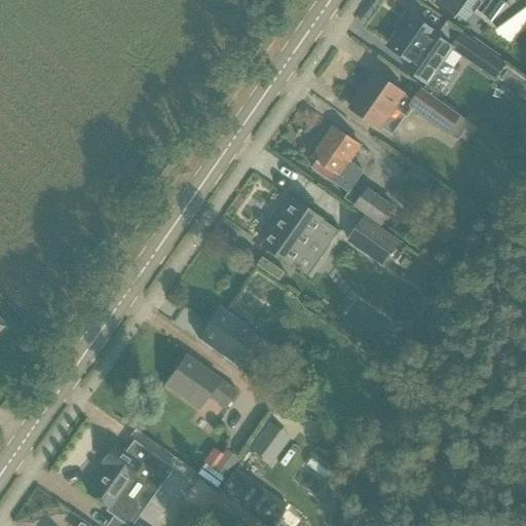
[(525,0),(435,0),(433,4),(454,20),(468,0),(480,0),(483,2),(474,14),(496,31),(525,8),(525,0)]
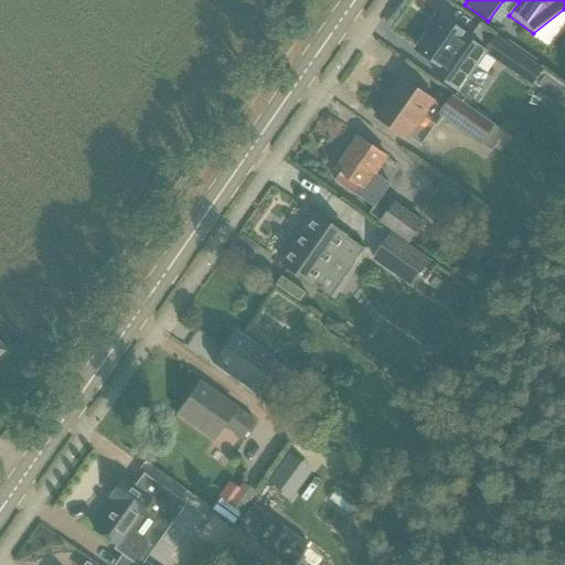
[(436,76),(455,89),(459,92),(476,67),(486,53),(533,86),(543,70),(494,36),(484,51),(469,40),(470,39),(440,19),(418,51),(443,68),(436,76)]
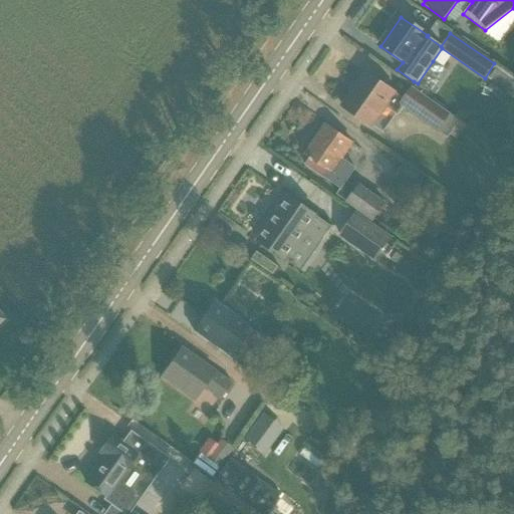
[(366,73),(342,106),(359,118),(370,126),(372,124),(383,133),(396,115),(398,116),(405,107),(438,131),(438,130),(450,114),(413,88),(405,100),(382,84),(366,73)]
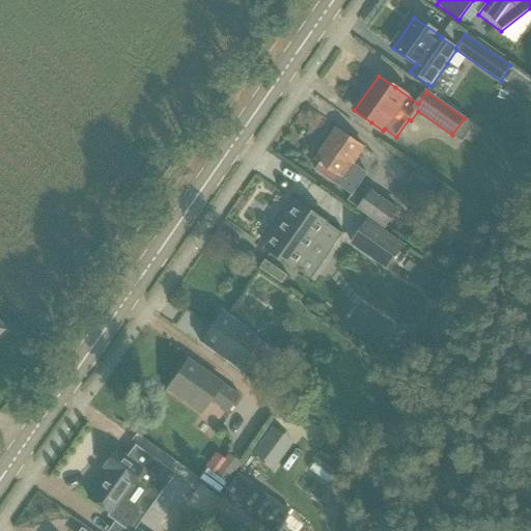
[(336,130),(315,161),(320,164),(315,171),(333,183),(352,196),(367,174),(353,164),(364,148),(354,141),(336,130)]
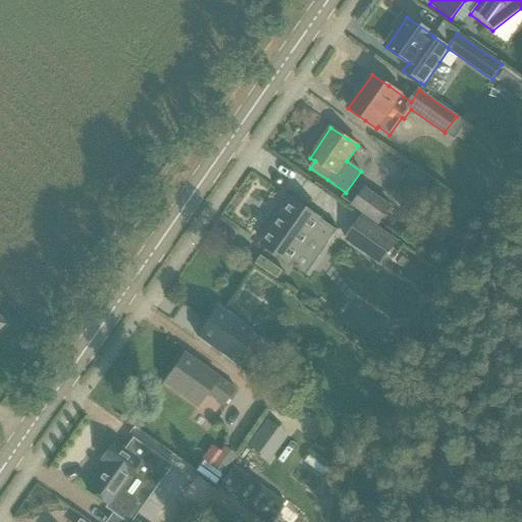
[(361,191),(350,206),(351,206),(378,226),(392,207),(364,187),(361,191)]
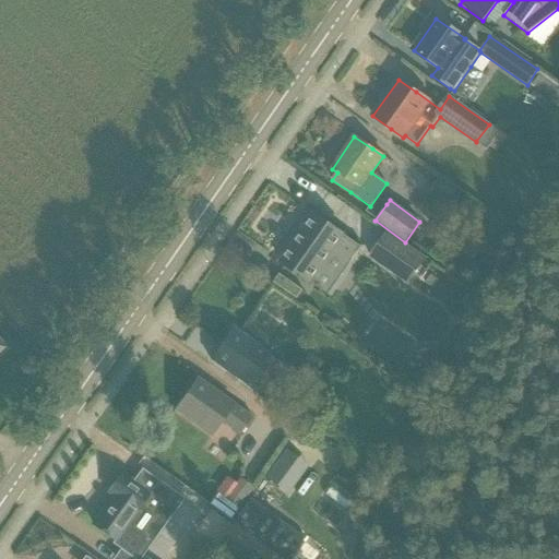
[(305,227),(305,228),(289,249),(287,248),(281,257),(283,259),(281,262),(309,282),(330,251),(348,264),(360,247),(314,214),(311,218),(309,216),(302,226),(305,227)]
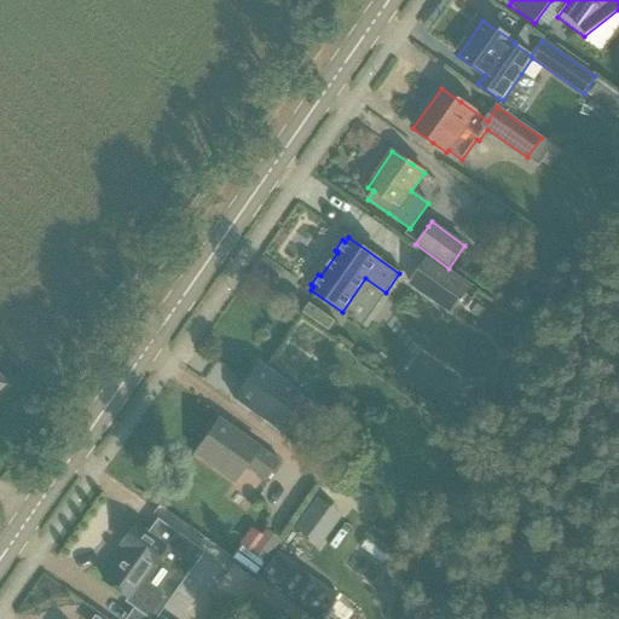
[(409,285),(451,316),(472,287),(428,256),(409,285)]
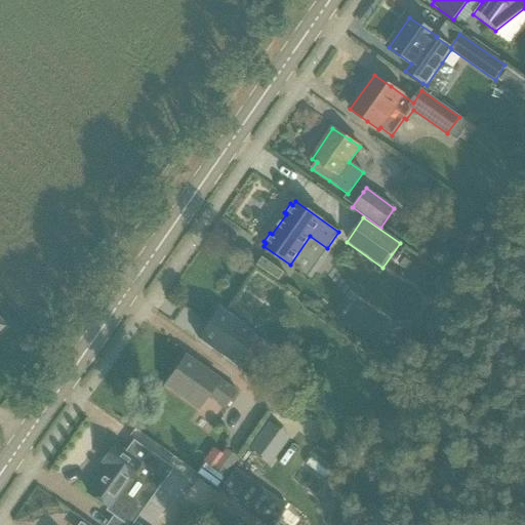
[(261,256),(256,265),(278,281),(284,273),(261,256)]
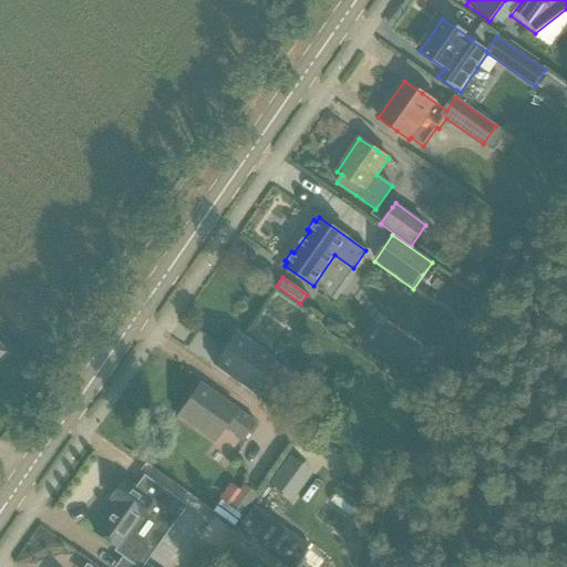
[(269,363),(272,359),(235,332),(213,366),(250,391),(251,390),(267,401),(285,374),(269,363)]
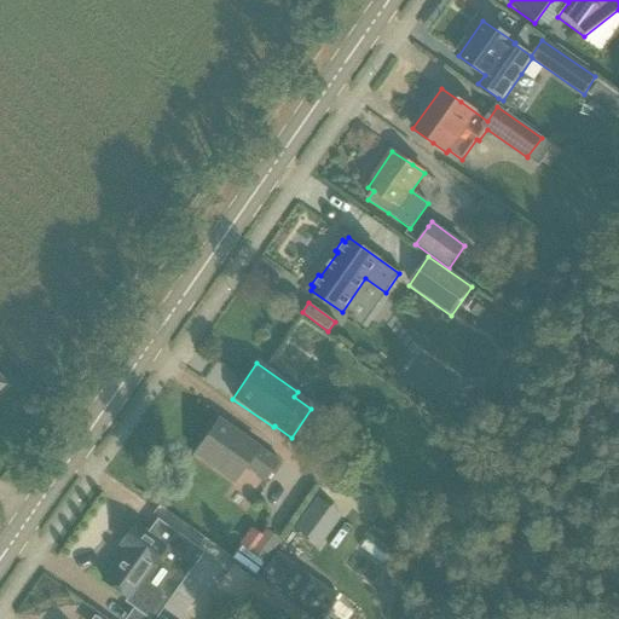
[(194,455),(213,468),(235,482),(246,467),(265,481),(278,461),(259,447),(218,420),(194,455)]
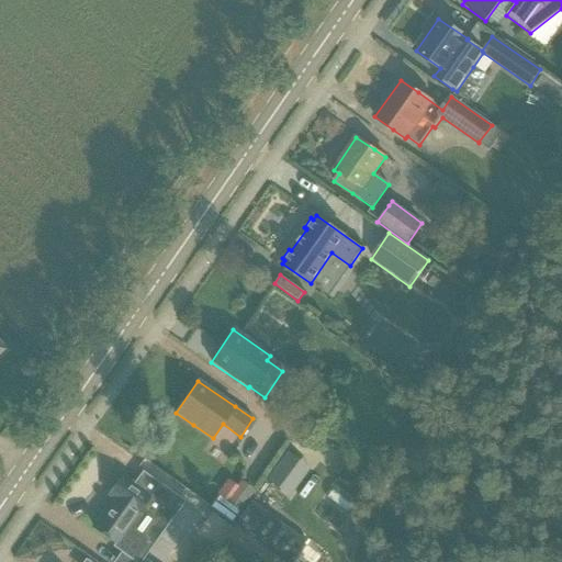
[(276,467),(290,474),(302,452),(288,445),(276,467)]
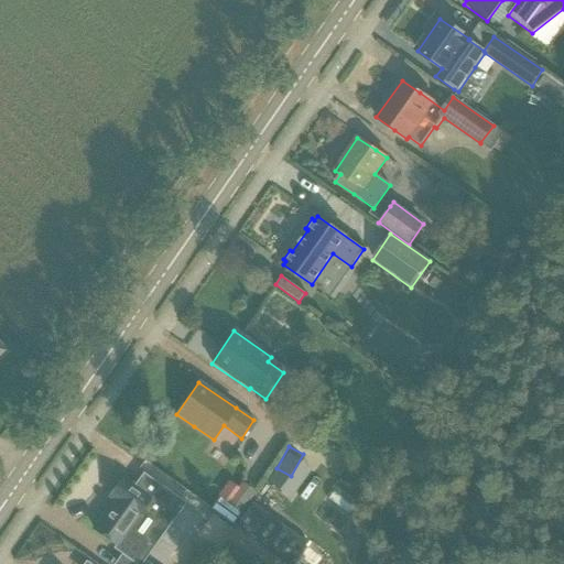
[(334,474),(356,490),(367,474),(345,458),(334,474)]
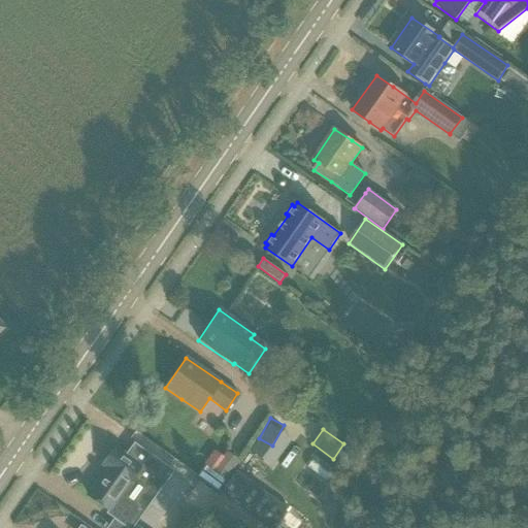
[(279,455),(259,439),(249,453),(270,468),(279,455)]
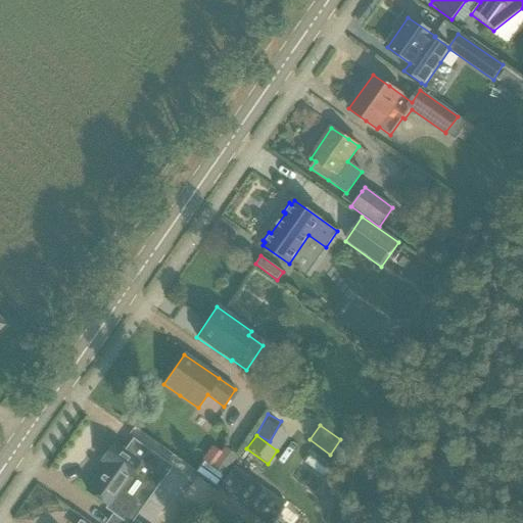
[(104,509),(123,522),(124,522),(137,505),(130,500),(142,481),(154,490),(171,467),(132,438),(124,450),(112,442),(100,461),(105,465),(86,490),(106,506),(104,509)]
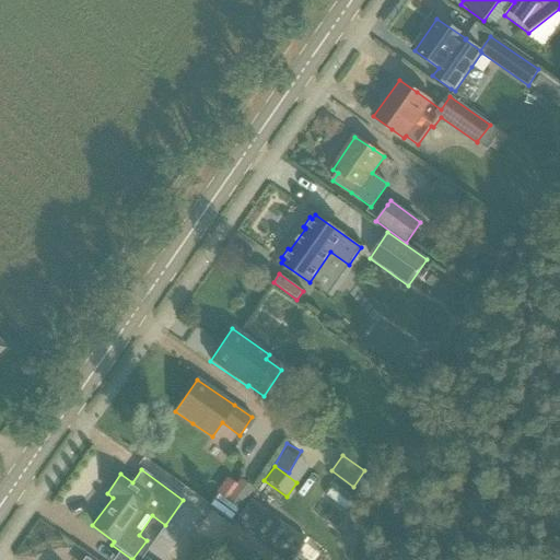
[(209,505),(230,520),(253,490),(240,480),(225,499),(218,493),(209,505)]
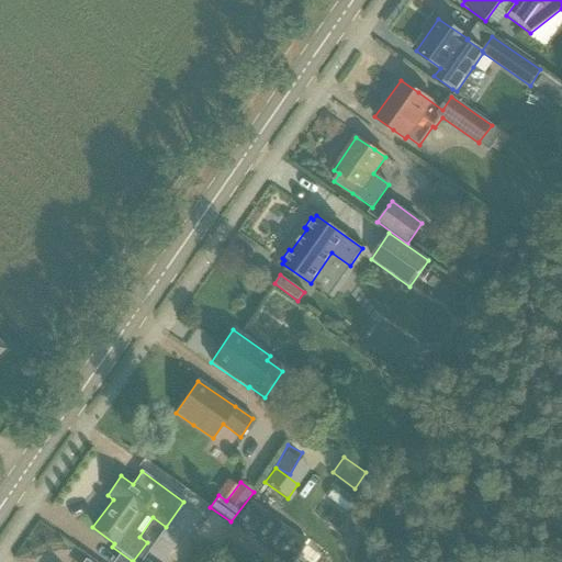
[(266,513),(249,536),(285,561),(288,561),(304,540),(266,513)]
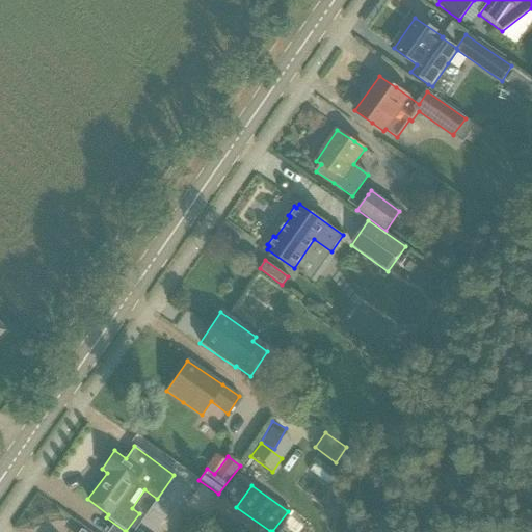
[(265,531),(239,512),(231,525),(241,531),(297,531),(303,525),(292,517),(281,531),(265,531)]
